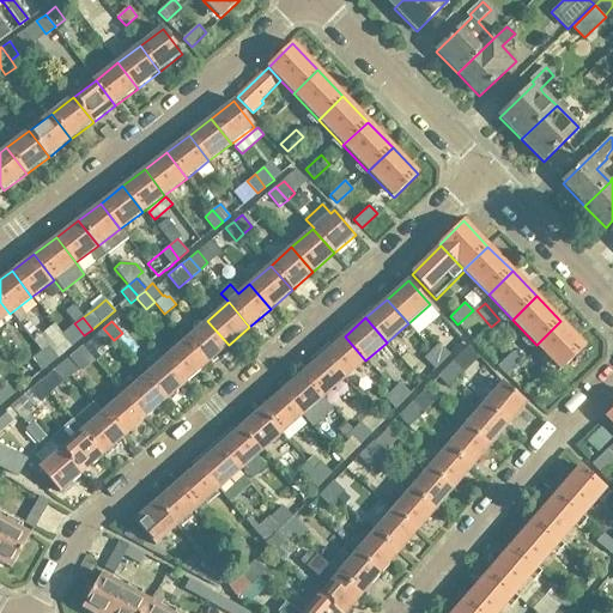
[(229,345),(207,321),(186,339),(207,364),(229,345)]
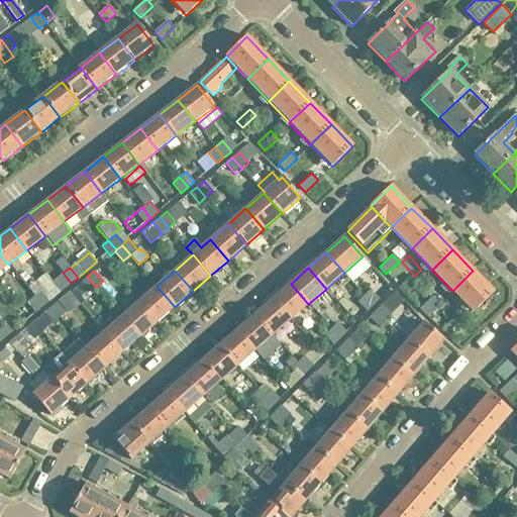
[(494,292),(473,271),(452,291),(474,312),(494,292)]
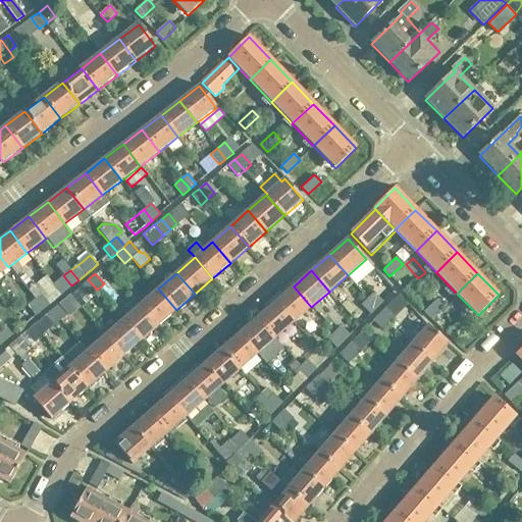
[(354,282),(348,275),(342,280),(348,289),(354,282)]
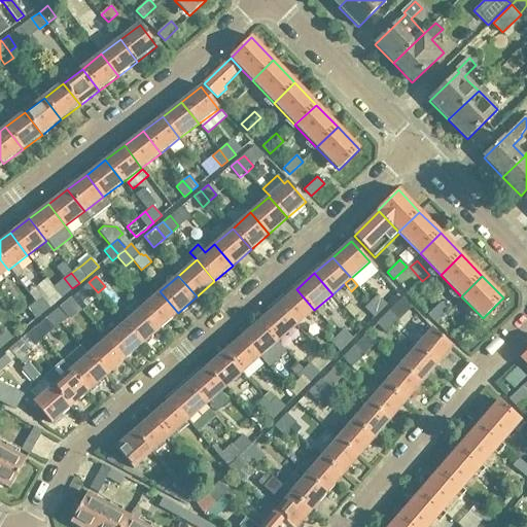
[(420,281),(407,293),(414,301),(427,287),(420,281)]
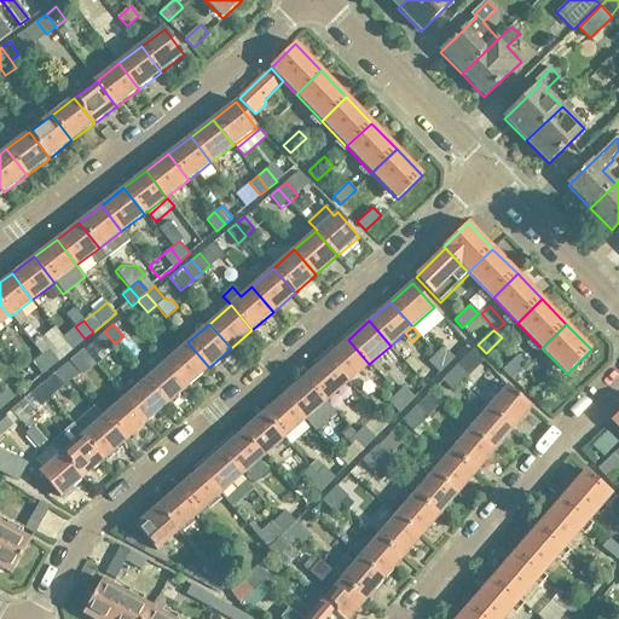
[(115,343),(104,331),(85,350),(92,358),(93,357),(98,362),(109,353),(108,351),(115,343)]
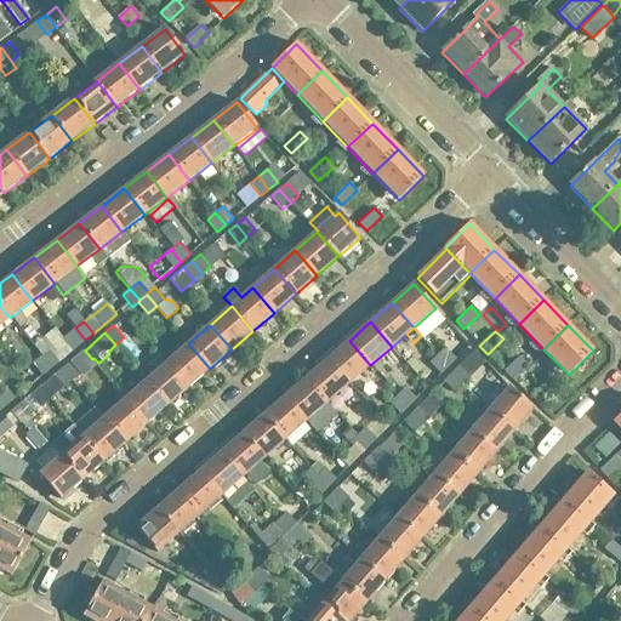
[(370,365),(349,341),(328,359),(349,383),(370,365)]
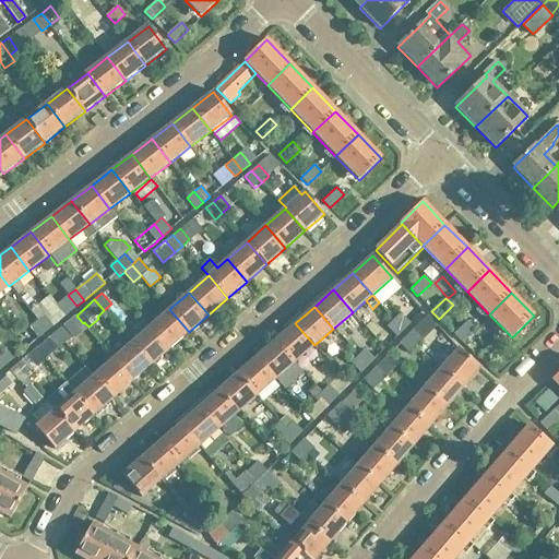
[(189,332),(169,309),(151,326),(170,348),(189,332)]
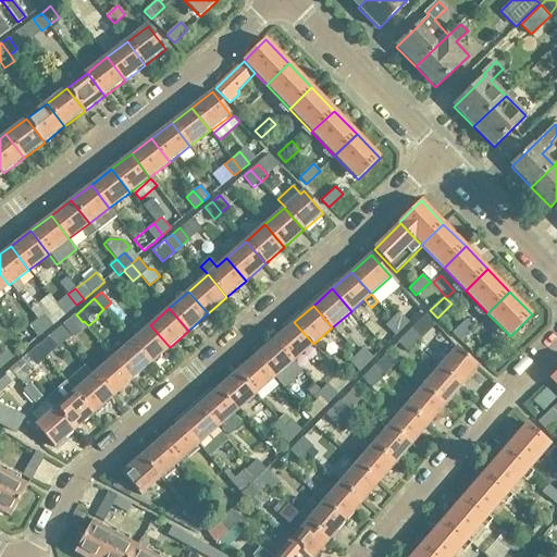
[(399,311),(392,319),(401,329),(409,322),(399,311)]
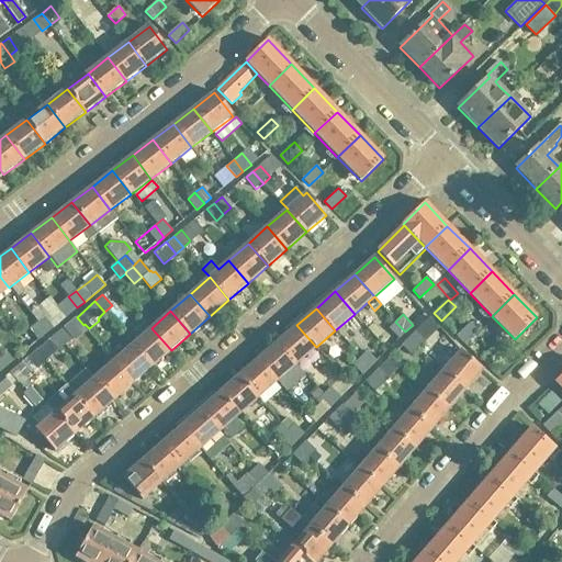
[(36,322),(46,334),(54,327),(44,315),(36,322)]
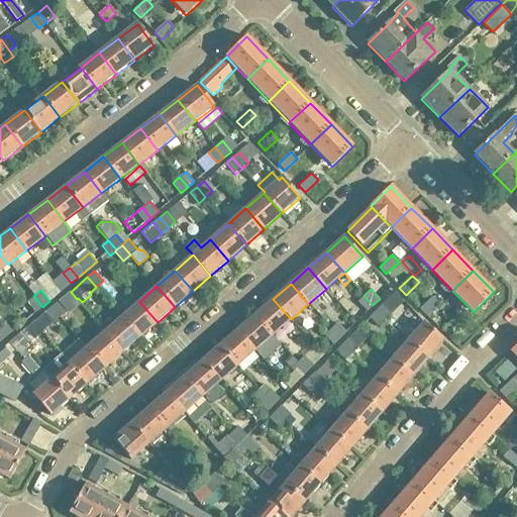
[(35,313),(42,307),(33,296),(26,302),(35,313)]
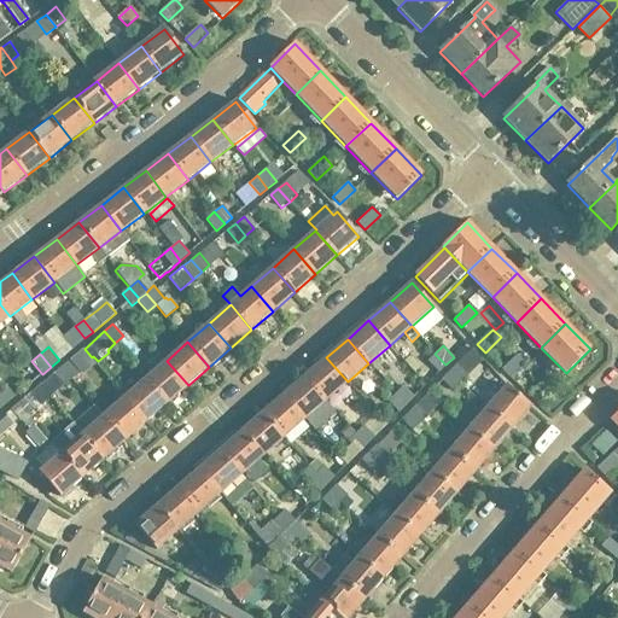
[(445,365),(435,354),(427,361),(438,373),(445,365)]
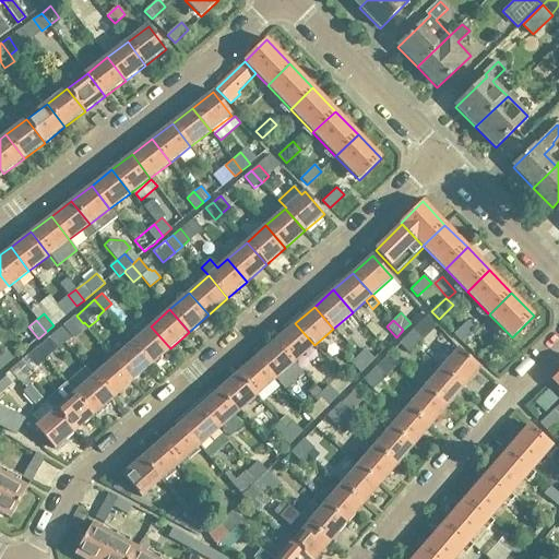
[(467,320),(453,334),(461,342),(475,328),(467,320)]
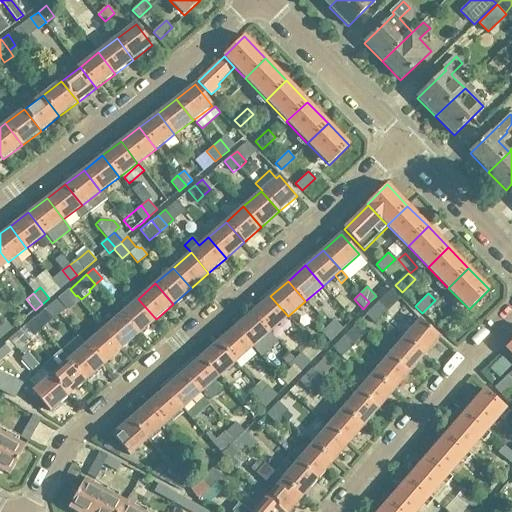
[(288,316),(270,296),(252,312),(270,332),(288,316)]
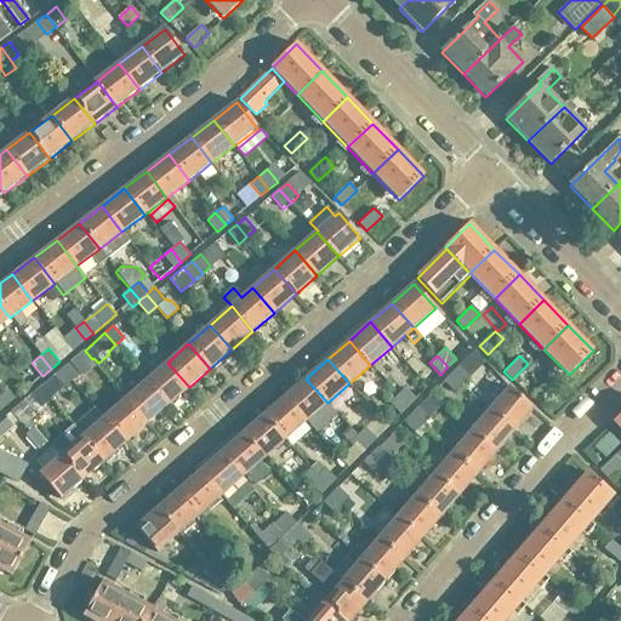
[(70,362),(62,369),(73,381),(80,374),(70,362)]
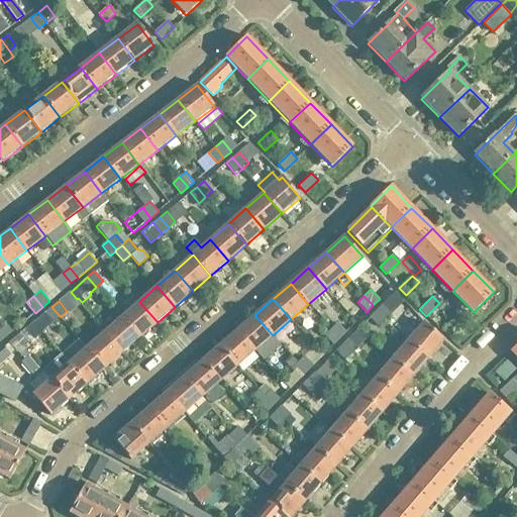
[(158,322),(139,302),(121,317),(139,337),(158,322)]
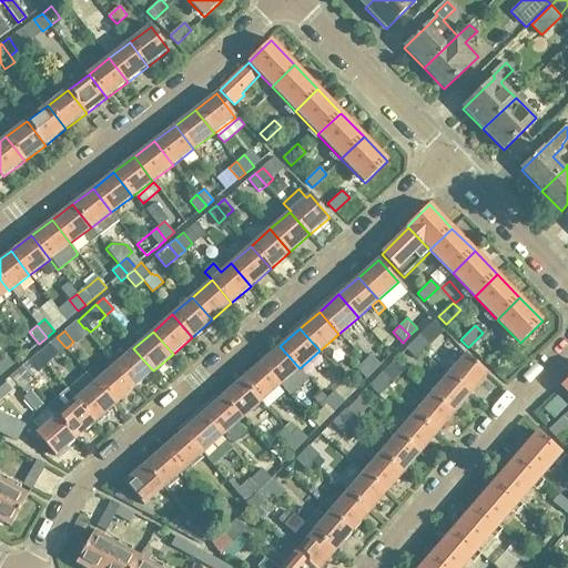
[(419,334),(412,342),(423,352),(430,345),(419,334)]
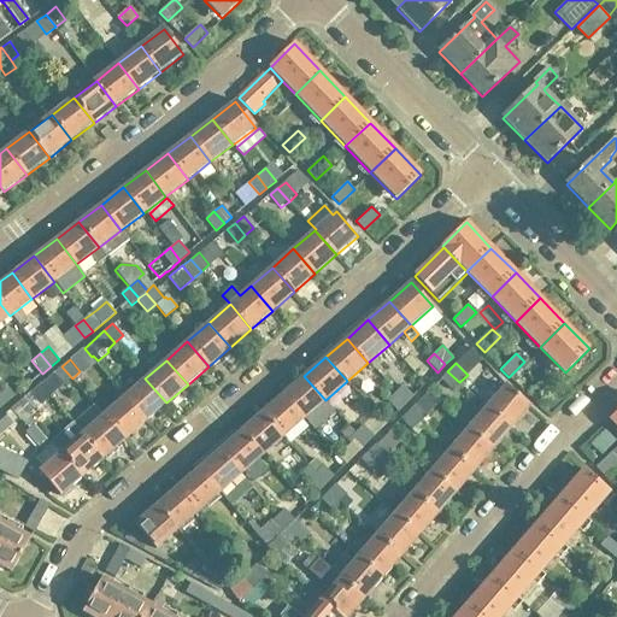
[(72,378),(62,366),(53,372),(64,386),(72,378)]
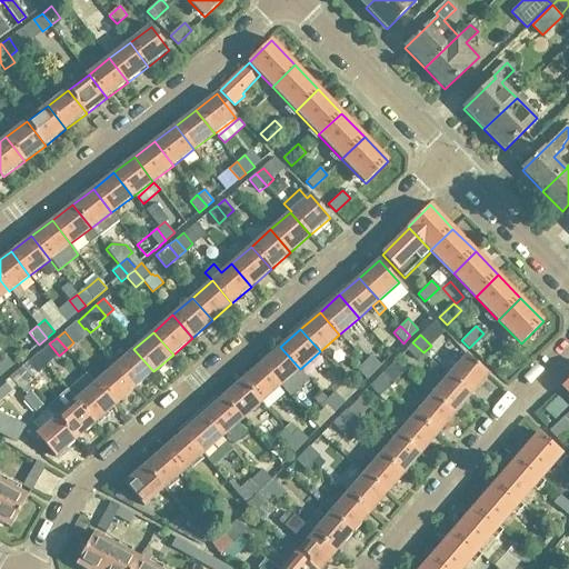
[(417,360),(423,352),(412,342),(406,349),(417,360)]
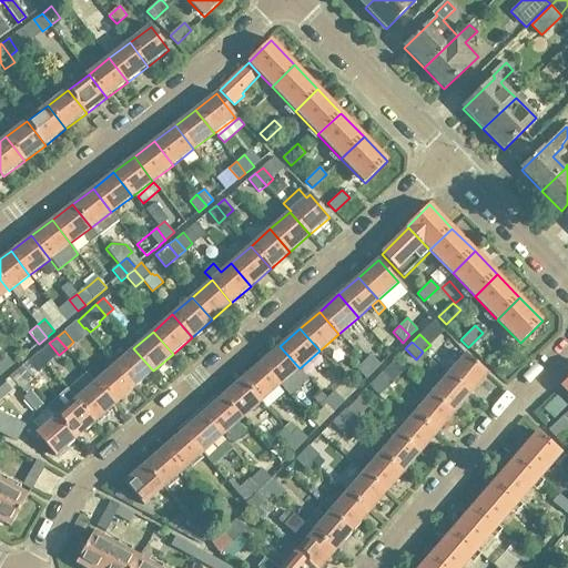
[(261,363),(281,385),(290,396),(308,378),(300,368),(280,346),(261,363)]
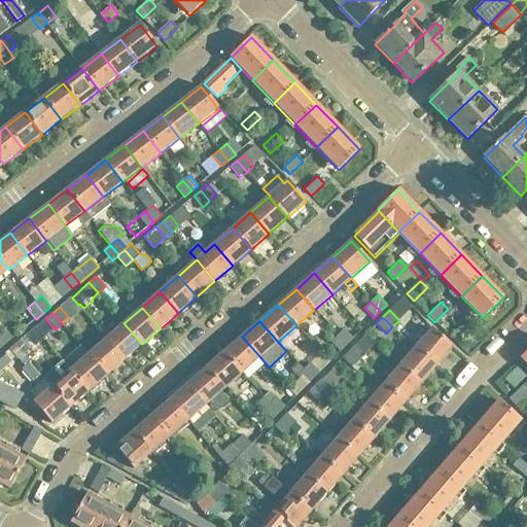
[(142,344),(124,323),(106,339),(124,360),(142,344)]
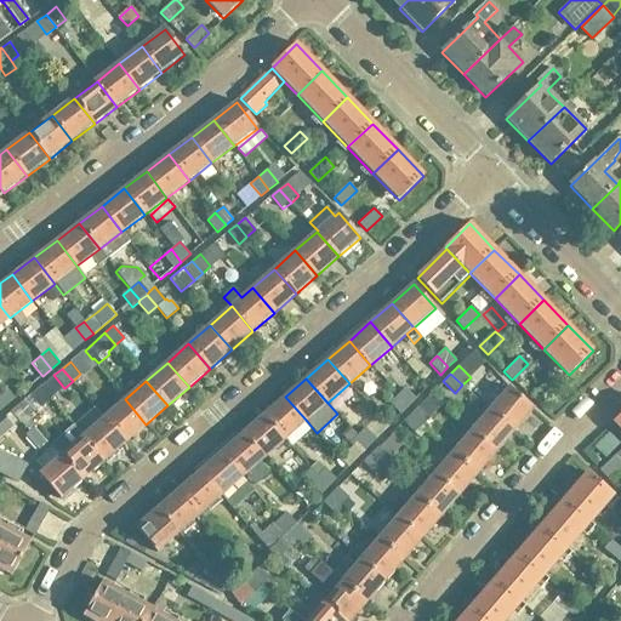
[(547,381),(530,397),(539,404),(554,389),(547,381)]
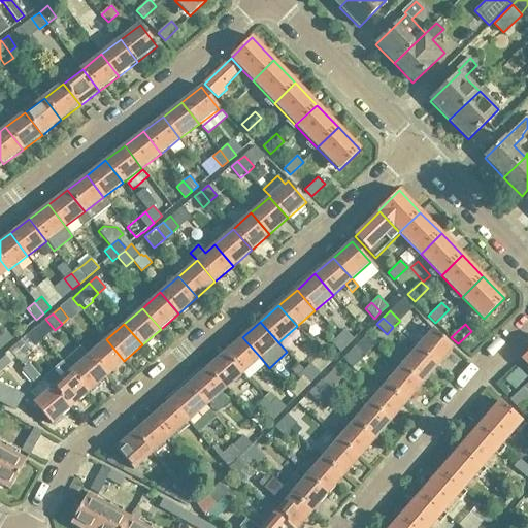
[(4,328),(0,331),(0,336),(6,344),(13,338),(4,328)]
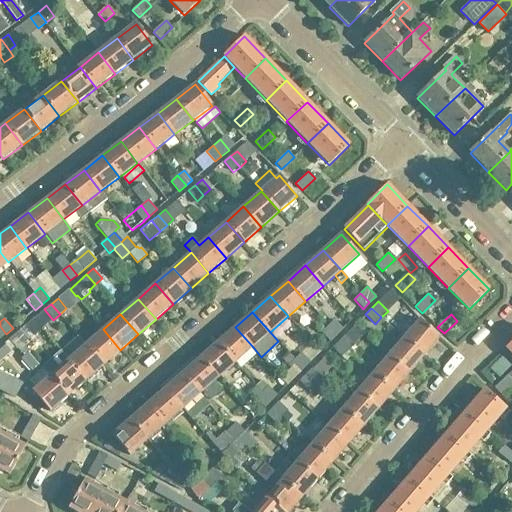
[(35,333),(42,328),(33,318),(14,334),(23,344),(35,333)]
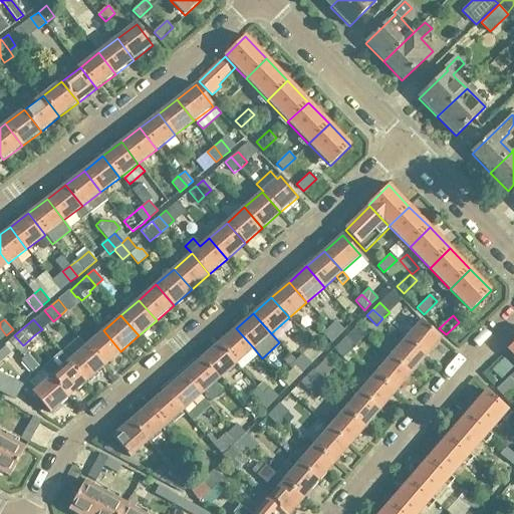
[(335,320),(328,327),(338,336),(345,329),(335,320)]
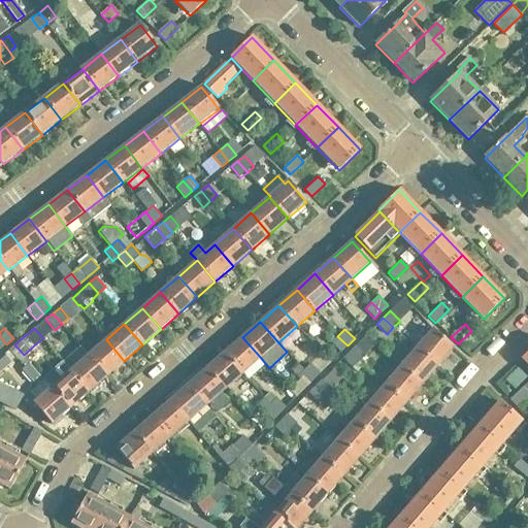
[(438,366),(454,348),(433,329),(417,349),(438,366)]
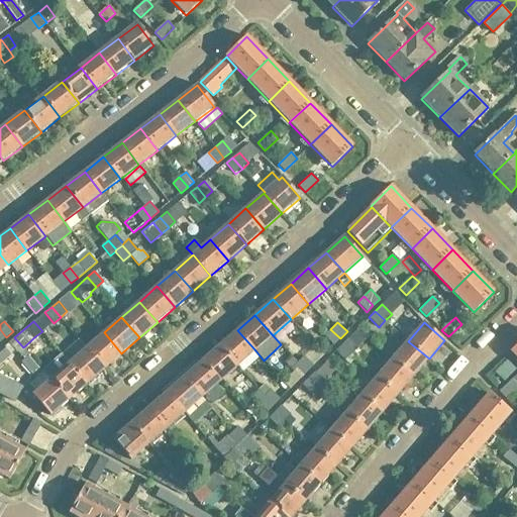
[(340,338),(330,329),(324,335),(333,345),(340,338)]
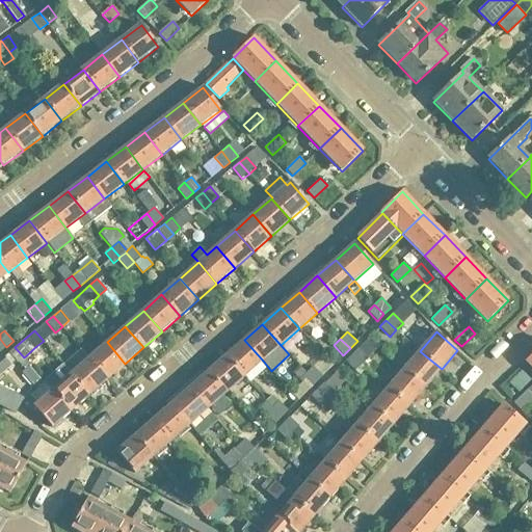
[(368,339),(352,354),(362,365),(371,355),(370,354),(377,347),(368,339)]
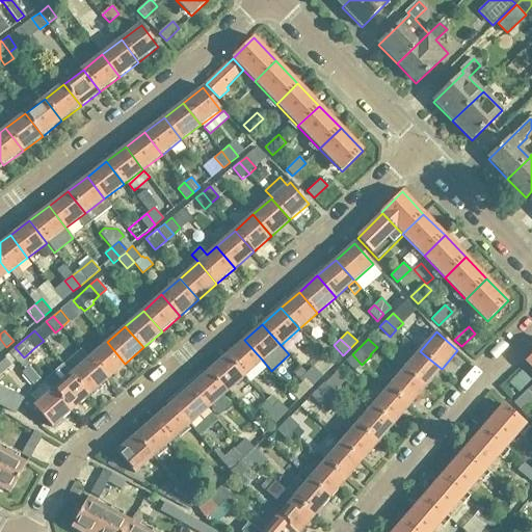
[(263,361),(244,340),(225,355),(244,377),(263,361)]
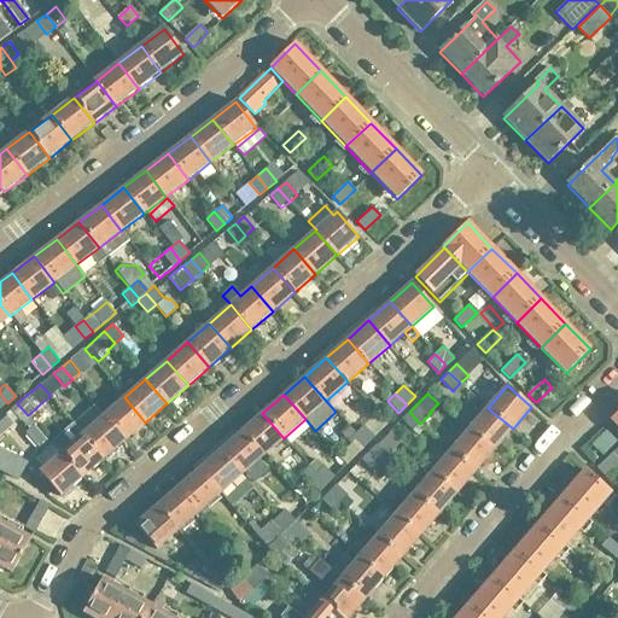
[(145,423),(124,397),(103,417),(124,441),(145,423)]
